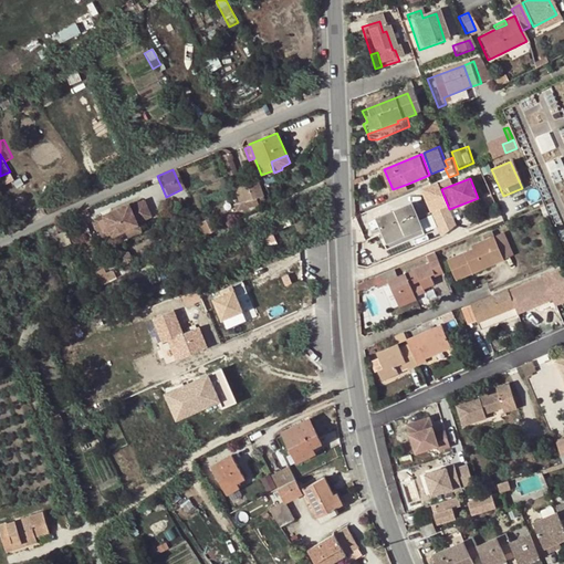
[(258,179),(232,188),(235,195),(238,204),(246,201),(263,196),(258,179)]
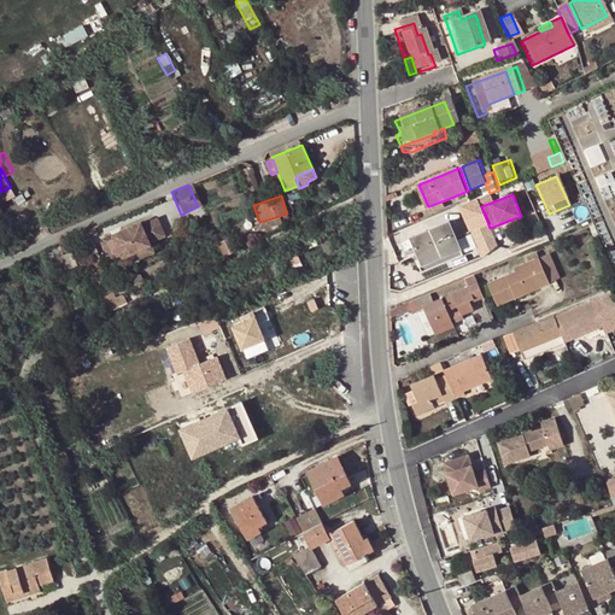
[(476,199),(457,208),(480,257),(498,249),(476,199)]
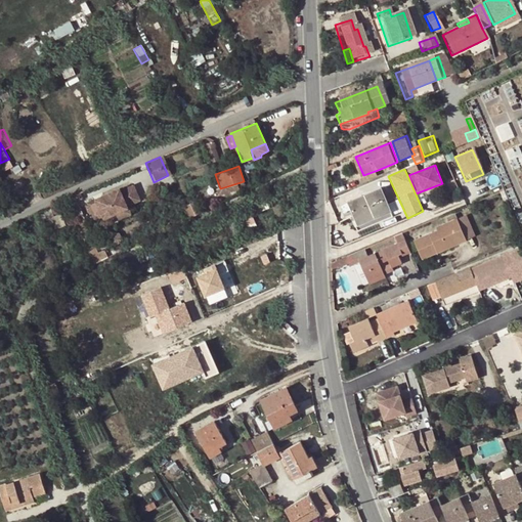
[(379,174),(378,170),(363,175),(365,180),(379,174)]
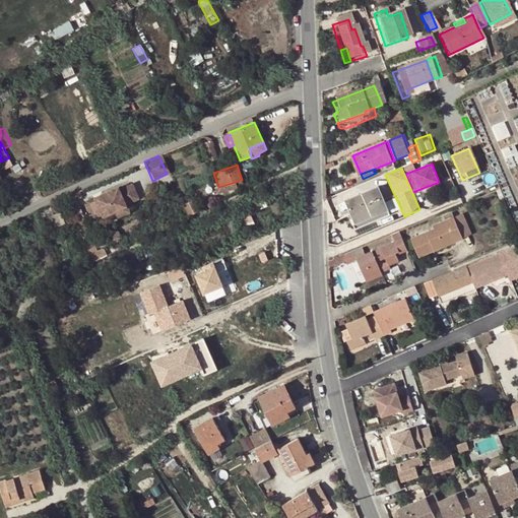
[(211,201),(229,196),(225,185),(218,187),(215,179),(205,183),(211,201)]
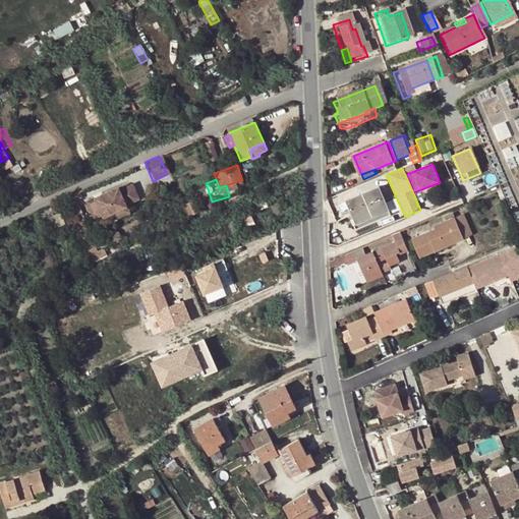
[(116,188),(84,203),(92,218),(100,215),(108,211),(109,215),(124,208),(123,206),(136,199),(129,185),(117,190),(116,188)]
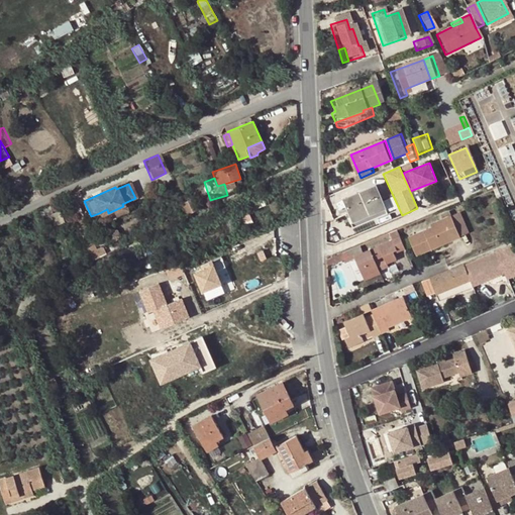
[(357,225),(390,211),(388,207),(379,184),(346,198),(350,207),(345,209),(346,212),(351,209),(357,225)]
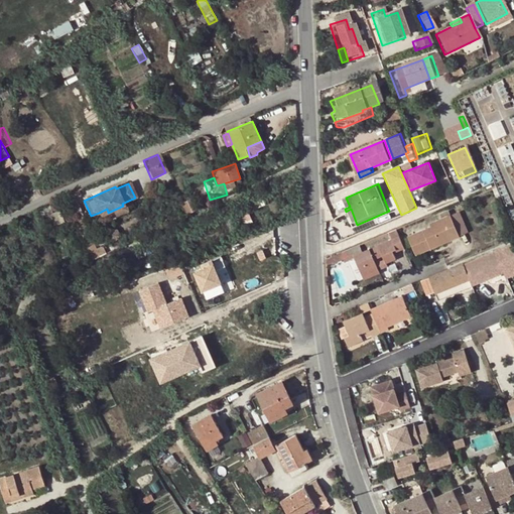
[(71,194),(62,197),(91,263),(98,260),(95,251),(71,194)]
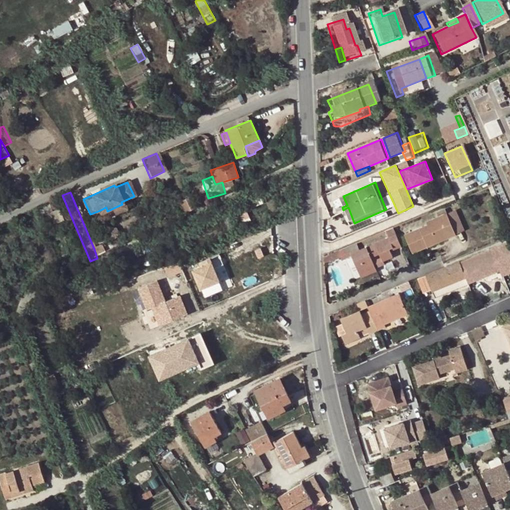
[(122,204),(107,211),(110,216),(125,209),(122,204)]
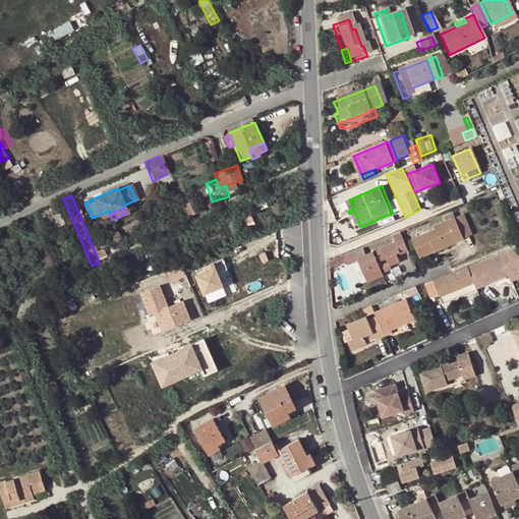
[(49,217),(51,216),(48,209),(37,213),(41,222),(50,218),(49,217)]
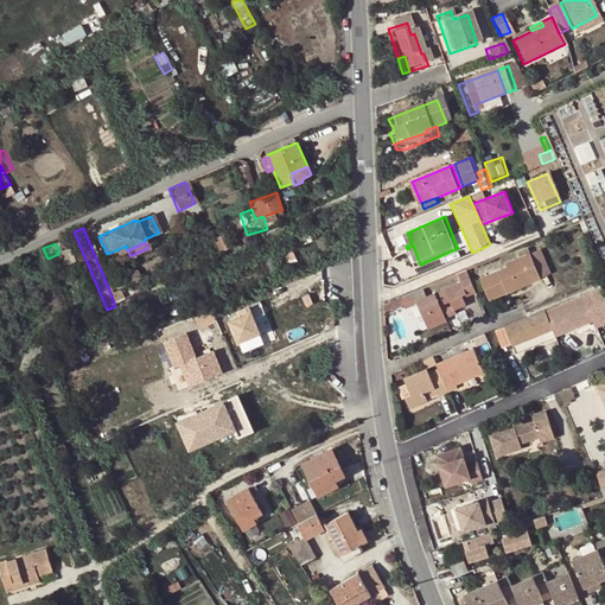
[(520,258),(530,253),(527,248),(517,252),(520,258)]
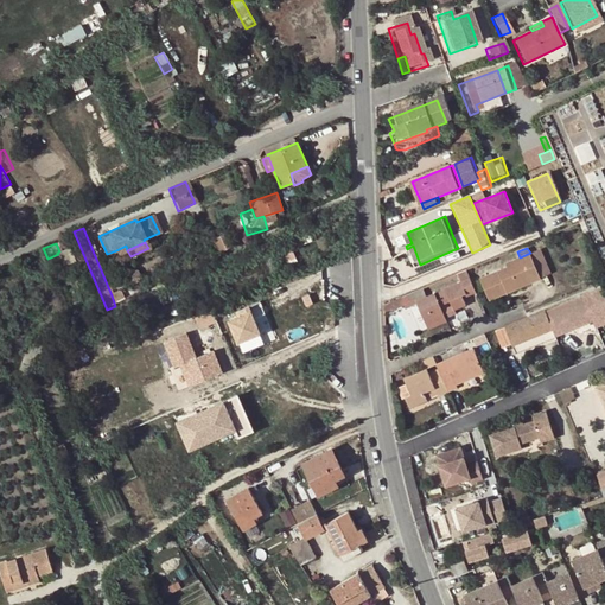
[(68,249),(59,252),(57,253),(58,254),(63,267),(74,262),(68,249)]
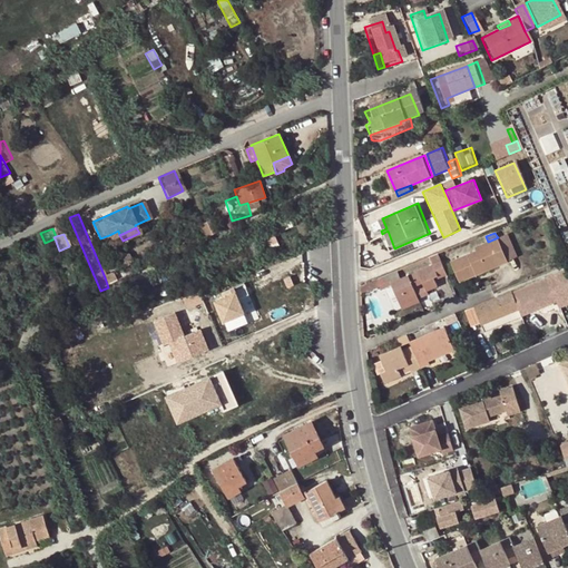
[(508,261),(498,237),(488,242),(475,247),(476,251),(451,261),(457,277),(475,270),(477,274),(508,261)]
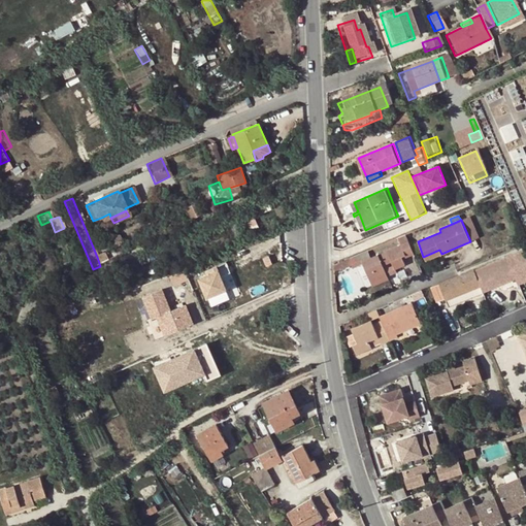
[(367,251),(336,264),(336,269),(340,268),(341,269),(349,266),(350,268),(362,263),(371,284),(388,276),(385,270),(383,265),(391,262),(393,266),(394,269),(405,264),(402,260),(401,257),(406,256),(406,258),(414,255),(405,235),(398,238),(401,244),(370,258),(367,251)]
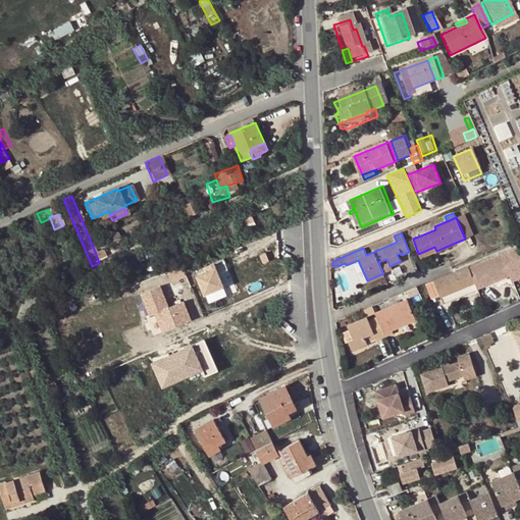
[(420,258),(436,251),(434,247),(418,254),(420,258)]
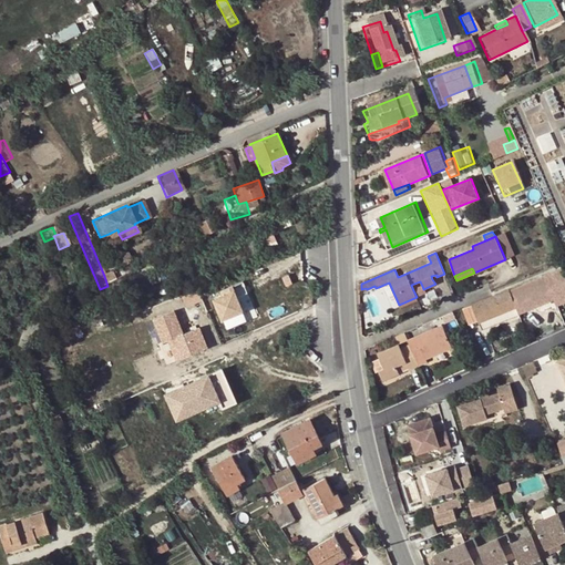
[(541,277),(550,299),(553,307),(564,301),(564,278),(562,269),(541,277)]
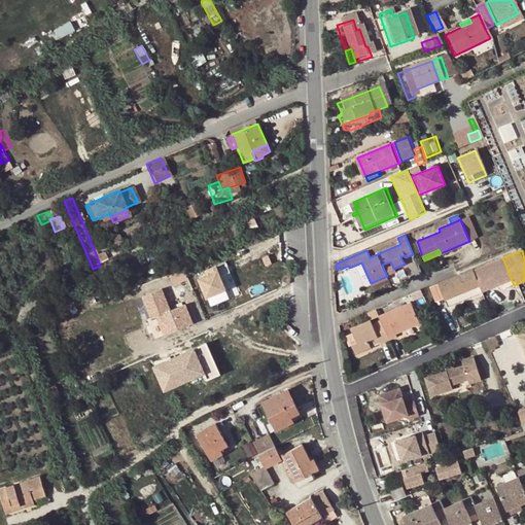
[(97,256),(100,266),(107,263),(102,254),(97,256)]
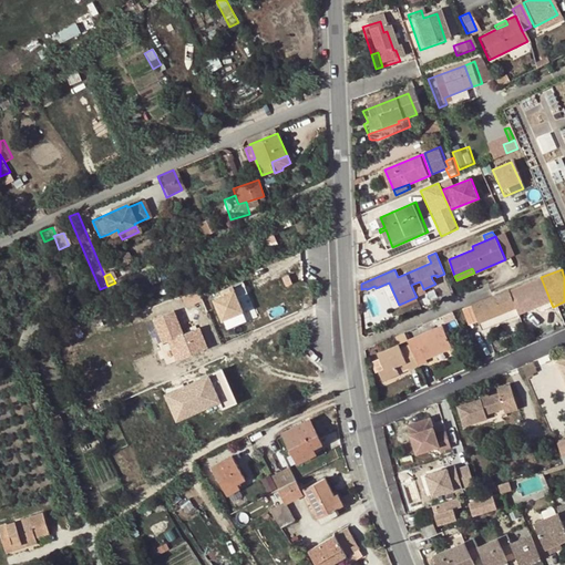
[(425,294),(423,289),(422,286),(413,290),(417,297),(425,294)]
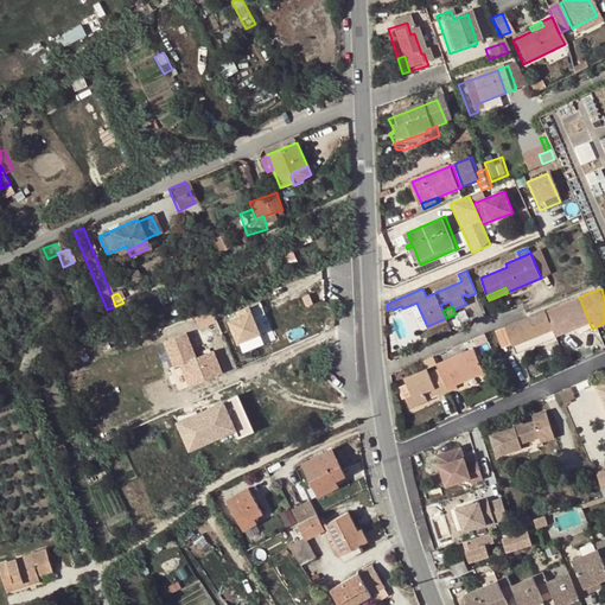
[(225,319),(237,345),(259,336),(248,310),(225,319)]
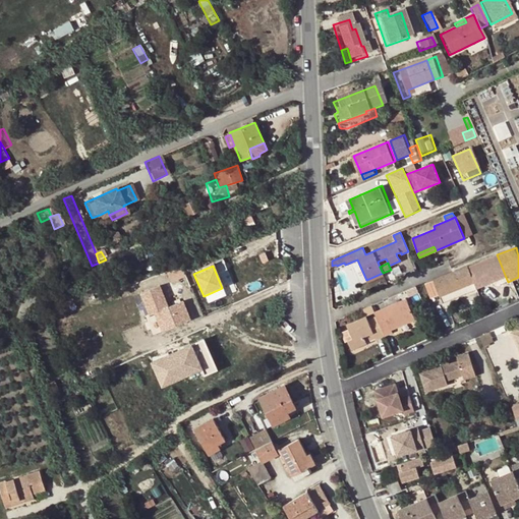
[(471,284),(465,268),(423,284),(429,299),(438,296),(471,284)]
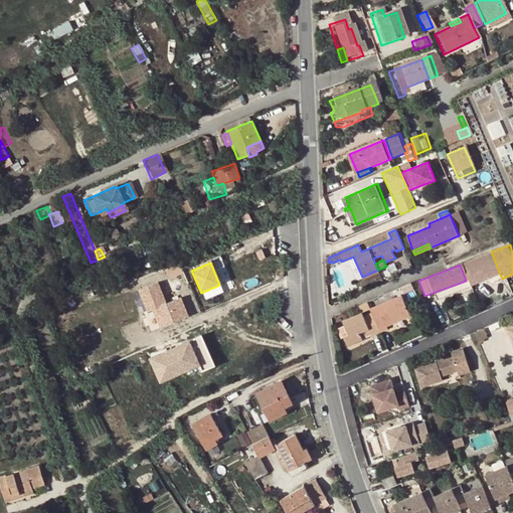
[(378,270),(362,277),(363,281),(379,274),(378,270)]
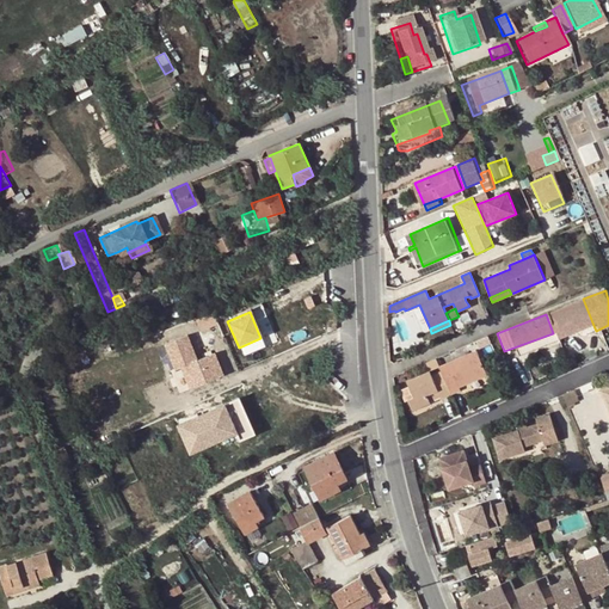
[(517,356),(557,340),(555,338),(553,333),(514,348),(517,356)]
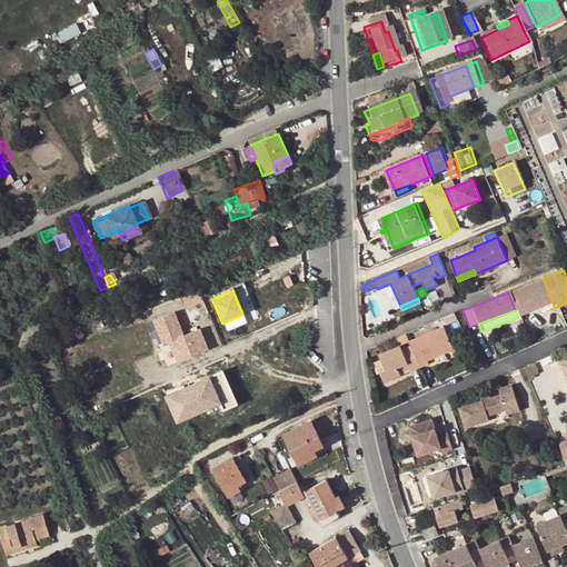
[(444,326),(455,321),(451,314),(440,319),(444,326)]
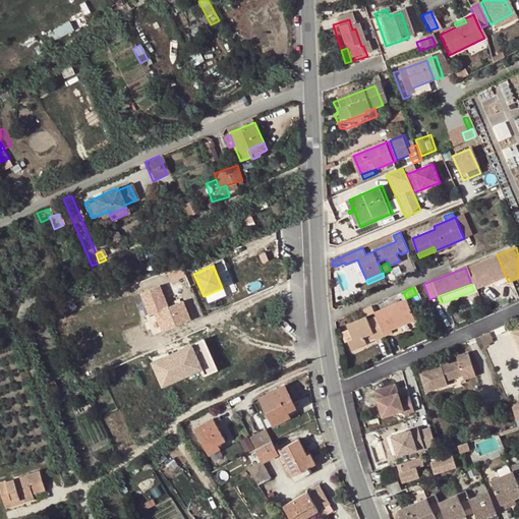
[(140,295),(149,316),(154,314),(161,333),(189,323),(182,303),(167,309),(159,288),(140,295)]
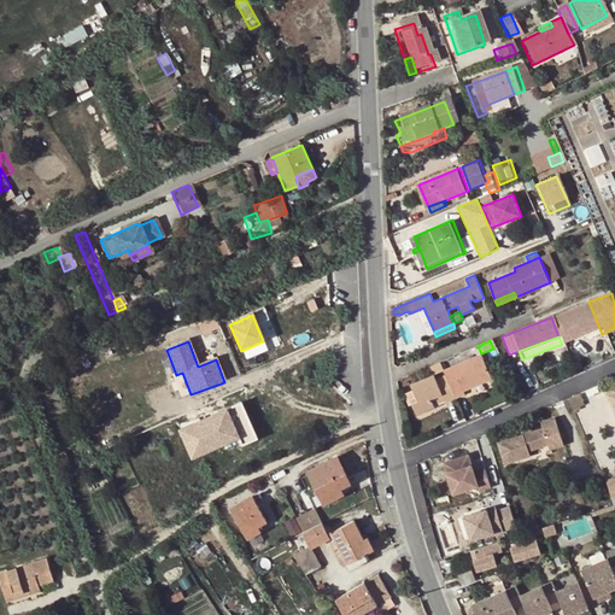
[(478,356),(440,373),(441,375),(443,378),(452,399),(462,394),(461,392),(488,379),(478,356)]
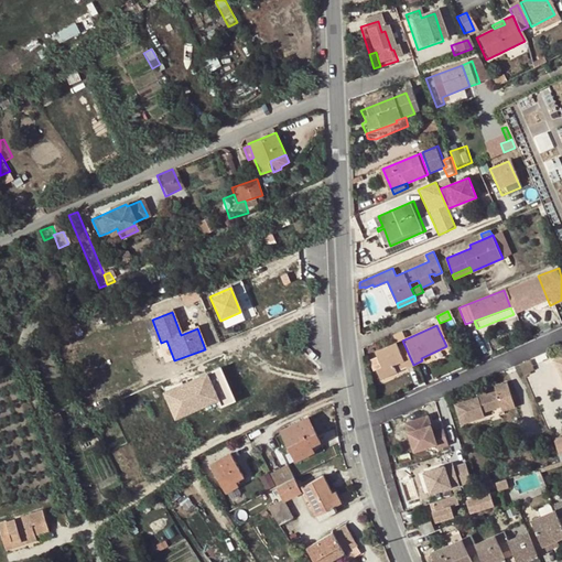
[(399,333),(389,337),(393,345),(402,341),(399,333)]
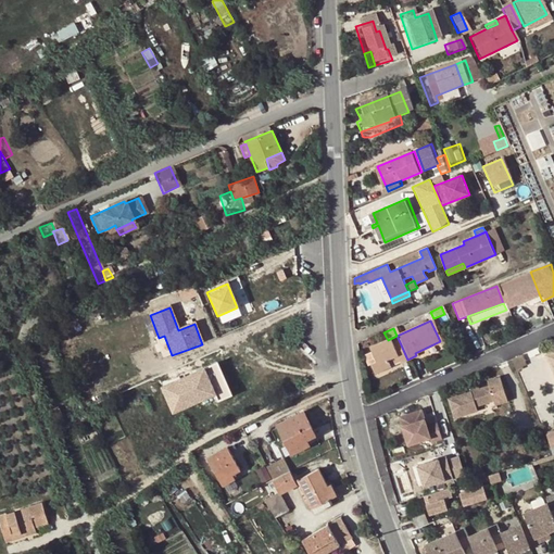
[(159,338),(154,340),(162,360),(172,355),(164,336),(159,338)]
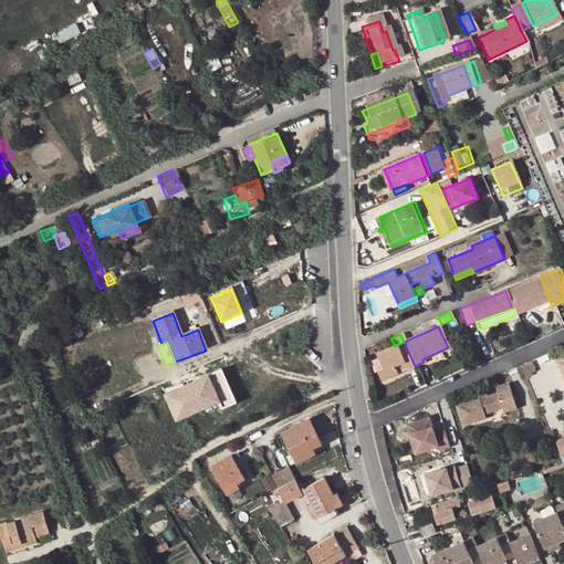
[(406,371),(415,366),(406,346),(396,350),(395,346),(374,355),(380,371),(375,373),(379,382),(396,374),(395,372),(393,367),(403,363),(405,367),(406,371)]
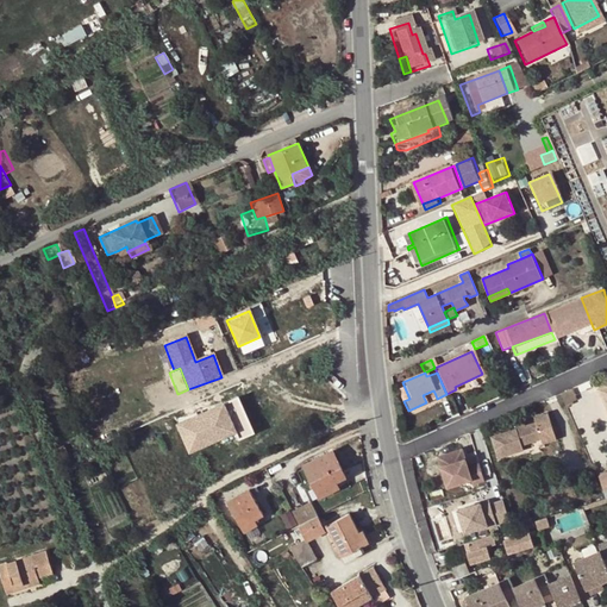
[(606,383),(595,389),(606,415),(606,383)]
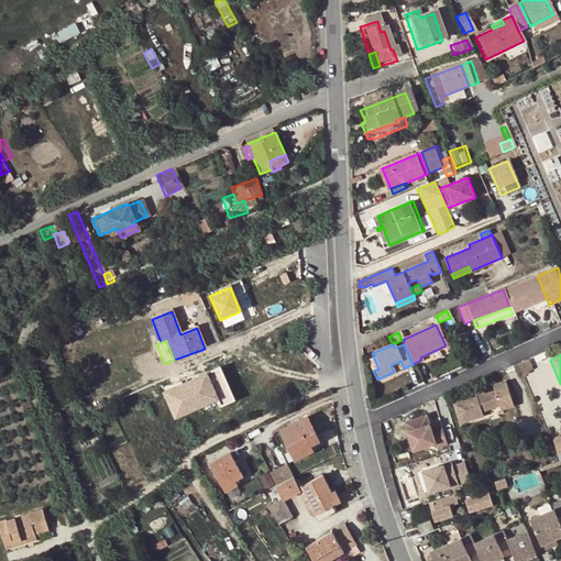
[(393,370),(394,372),(404,369),(403,365),(400,361),(391,365),(393,370)]
